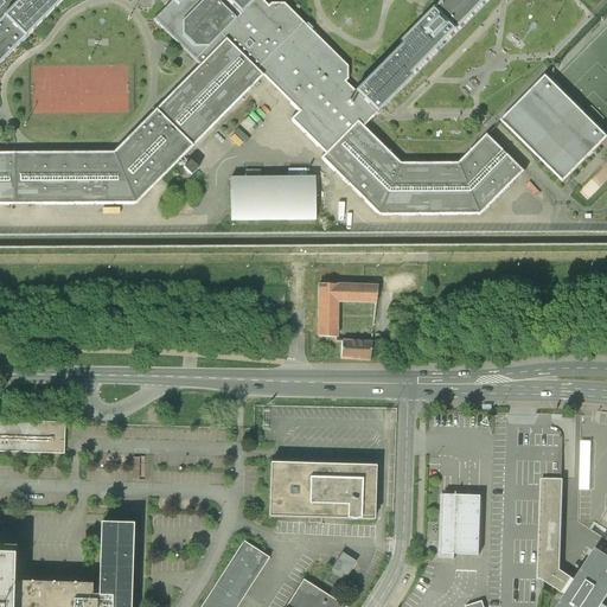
[(199,69),(227,43),(262,78),(299,114),(292,123),(326,157),(323,161),(381,217),(483,216),(525,173),(487,138),(461,165),(401,166),(365,128),(377,116),(491,0),(447,0),(425,23),(357,91),(347,84),(349,66),(286,5),(270,8),(263,0),(262,0),(1,0),(2,0),(1,0),(0,0),(0,65),(64,0),(167,0),(171,2),(170,5),(154,21),(199,69)]
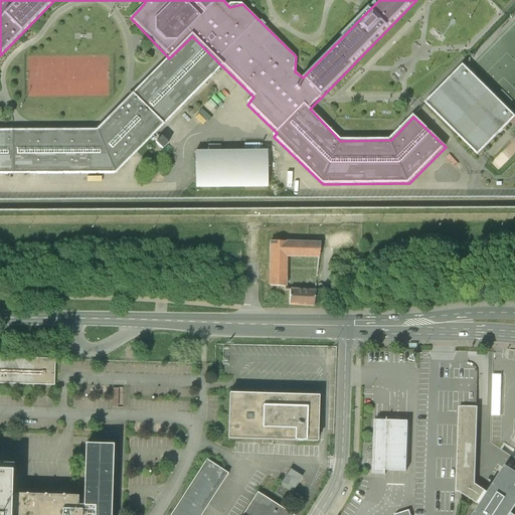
[(98,133),(0,133),(0,176),(115,175),(222,66),(192,36),(169,58),(98,133)]
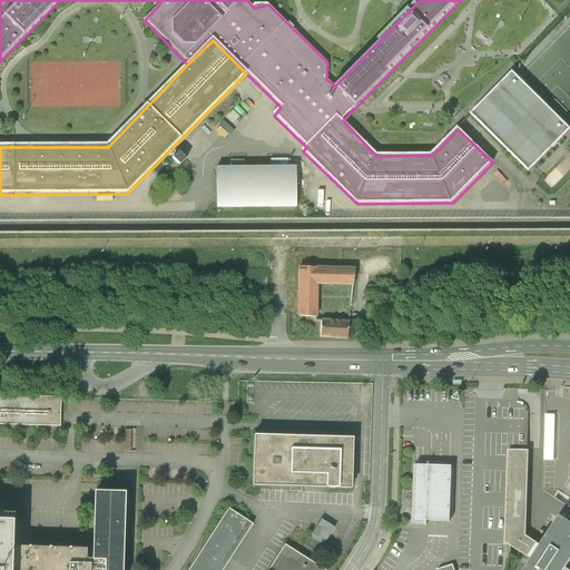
[(569,128),(514,74),(473,115),(530,172),(569,131),(569,128)]
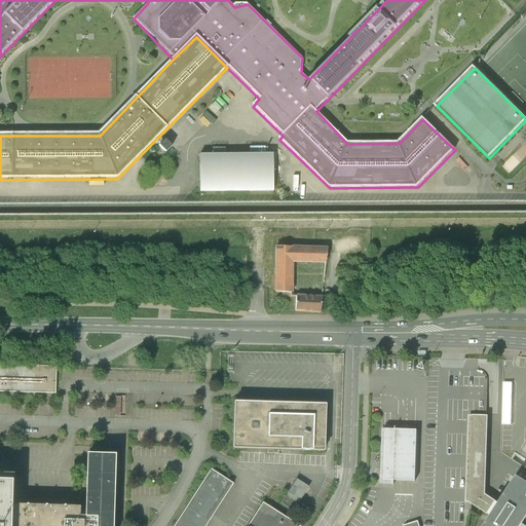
[(199,155),(200,192),(272,191),(272,155),(199,155)]
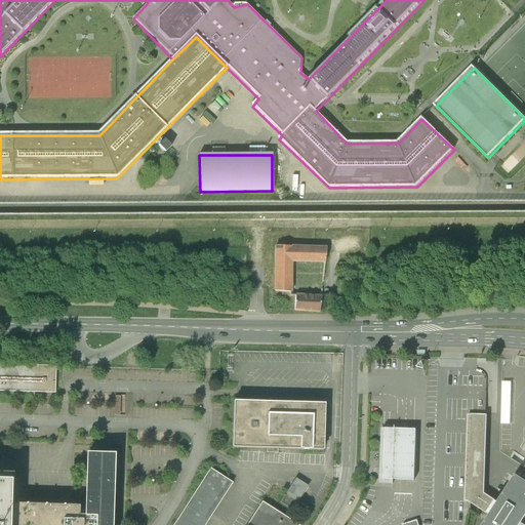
[(325,248),(276,246),(275,291),(291,291),(291,261),(324,263),(325,248)]
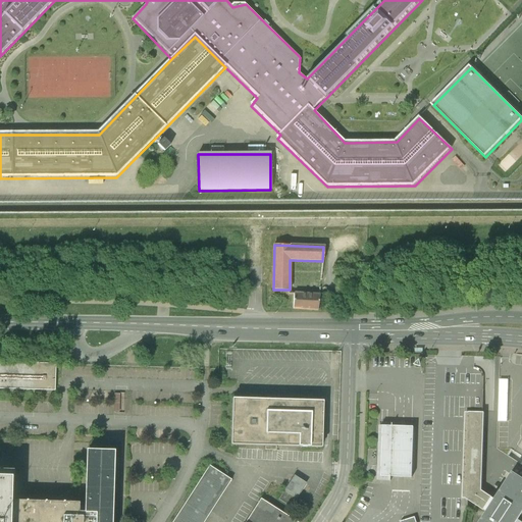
[(318,295),(295,294),(294,309),(317,310),(318,295)]
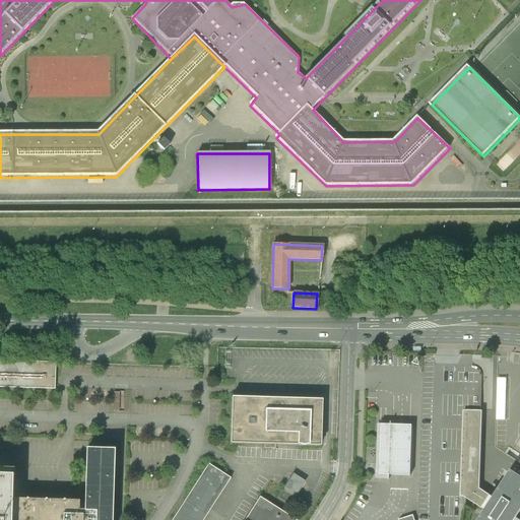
[(0,361),(0,388),(54,390),(55,364),(0,361)]
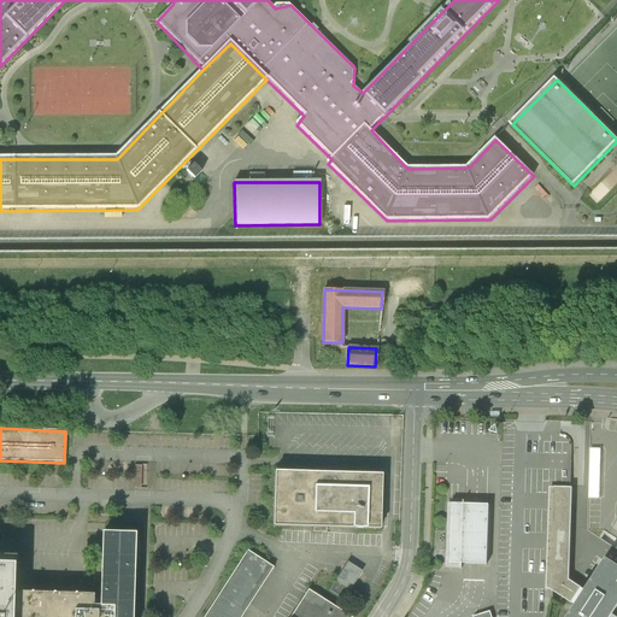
[(592,447),(591,497),(600,497),(601,447),(592,447)]
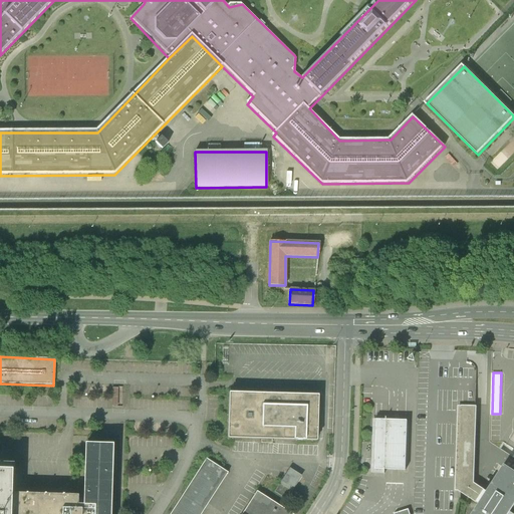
[(122,386),(112,387),(113,406),(123,405),(122,386)]
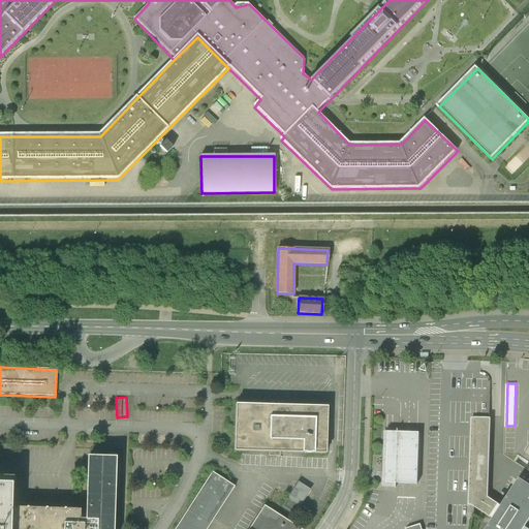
[(235,403),(232,452),(323,455),(325,406),(235,403)]
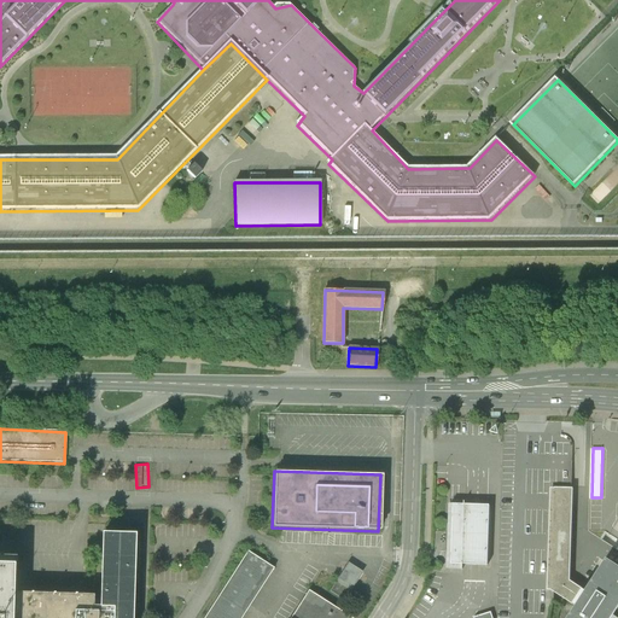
[(572,606),(582,590),(570,582),(572,489),(553,489),(551,592),(572,606)]
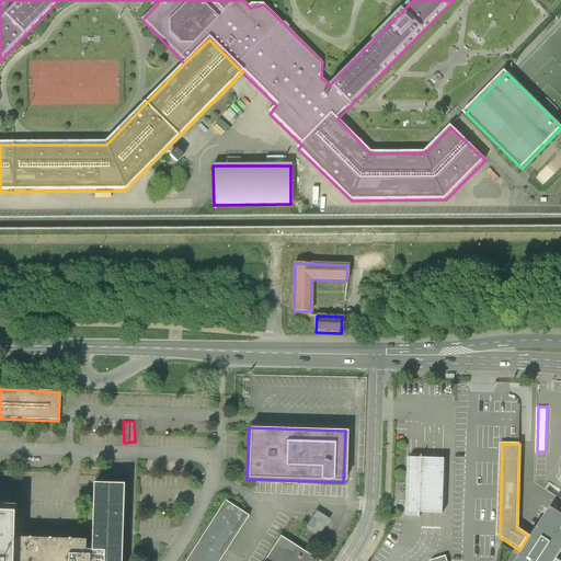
[(411,459),(410,512),(414,513),(433,513),(444,513),(445,459),(434,459),(411,459)]
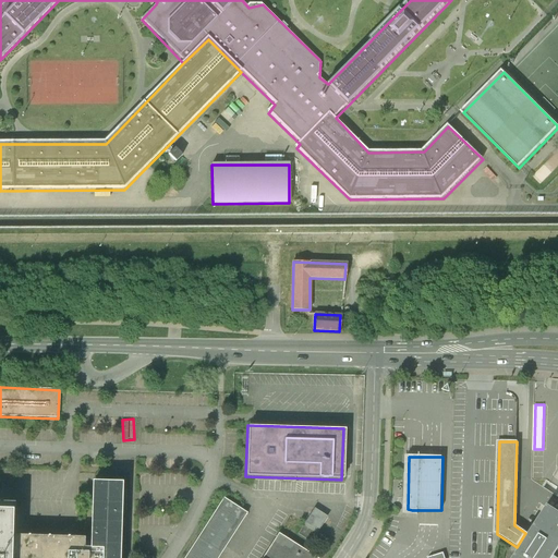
[(0,557),(116,557),(118,493),(118,482),(87,481),(86,540),(5,537),(7,512),(0,511),(0,557)]
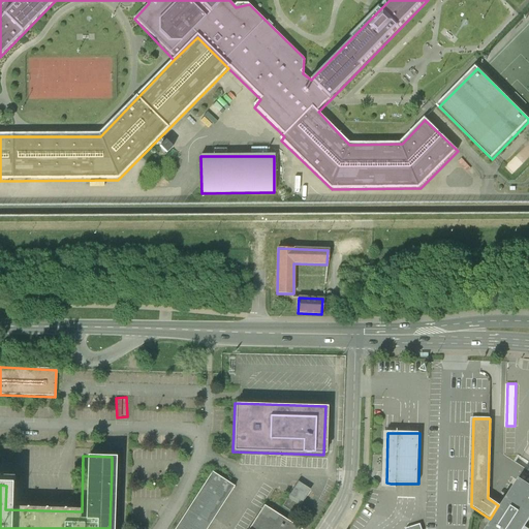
[(211,472),(174,528),(206,528),(234,487),(211,472)]
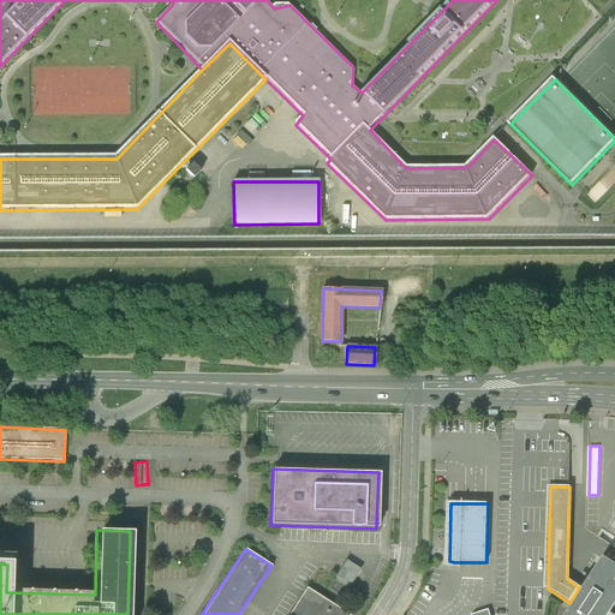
[(352,587),(363,567),(346,559),(332,587),(341,592),(344,587),(340,585),(341,581),(352,587)]
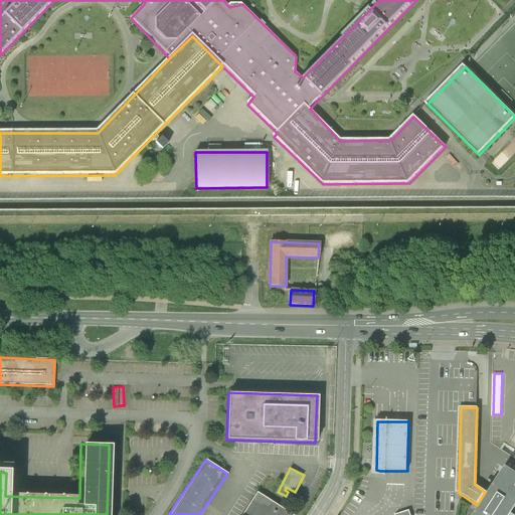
[(480,507),(474,514),(509,514),(514,506),(514,474),(505,468),(488,494),(485,492),(477,505),(480,507)]
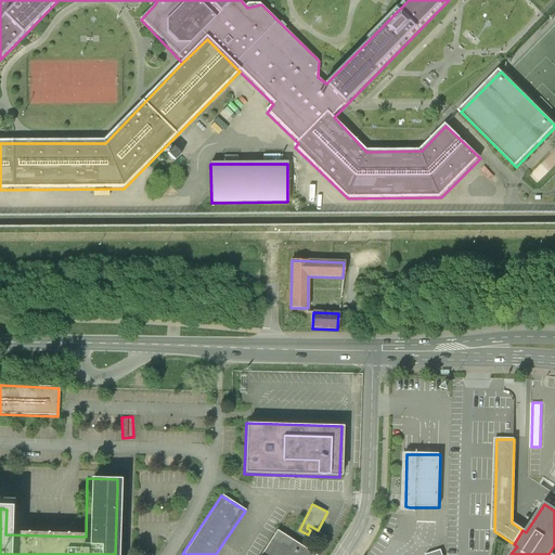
[(314,554),(276,530),(260,554),(314,554)]
